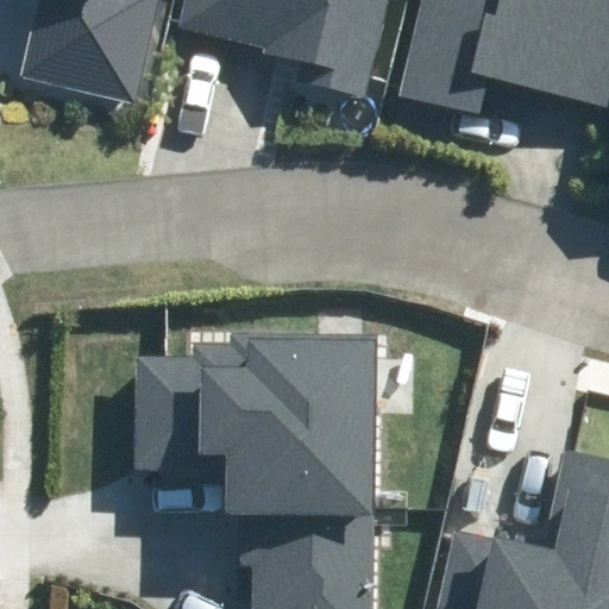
[(36,0),(19,77),(136,104),(158,0),(36,0)]
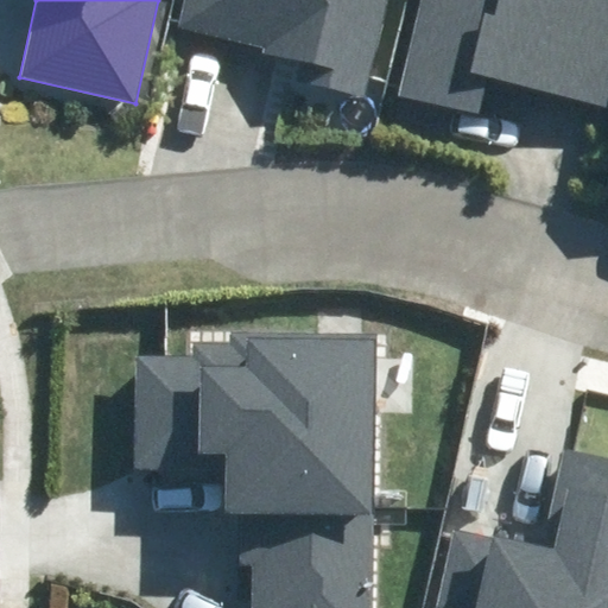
[(297,83),(368,100),(391,0),(184,0),(178,31),(303,61),(297,83)]
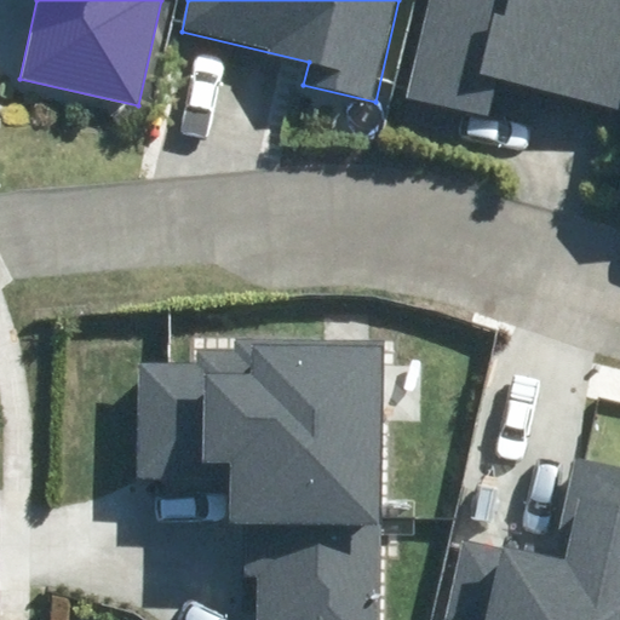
[(497,79),(619,108),(619,0),(429,0),(406,96),(488,115),(497,79)]
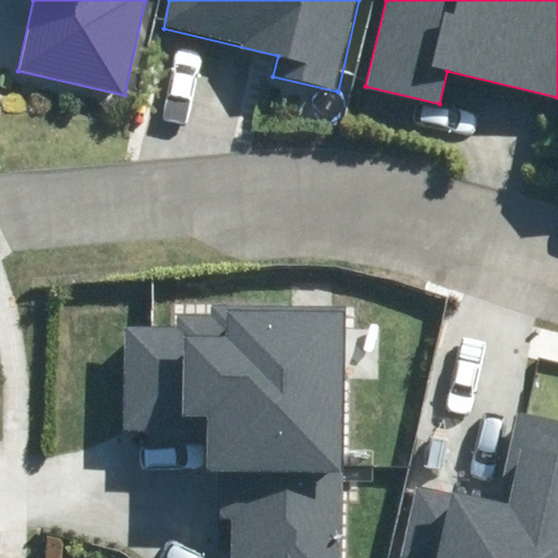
[(337,557),(346,308),(213,304),(213,316),(178,315),(178,328),(126,326),(123,427),(205,429),(204,465),(222,466),(221,516),(232,516),(230,557),(337,557)]
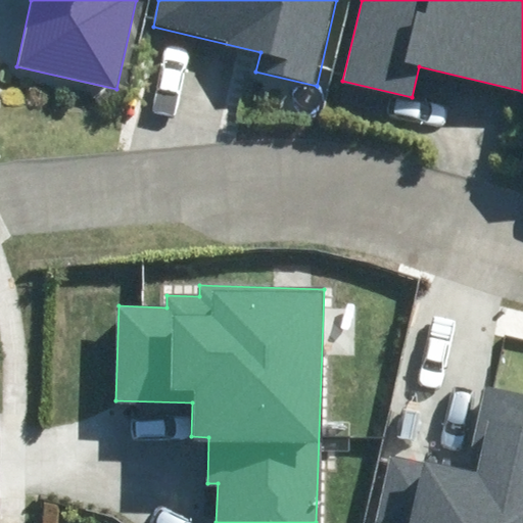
[(522,522),(522,395),(484,387),(465,471),(391,455),(375,522),(522,522)]
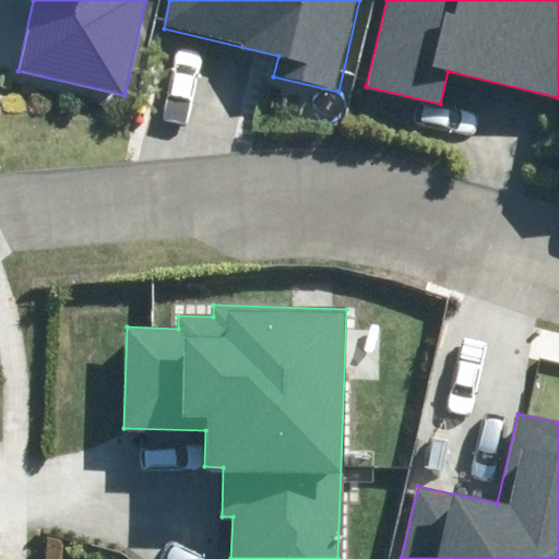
All buildings are outlined.
